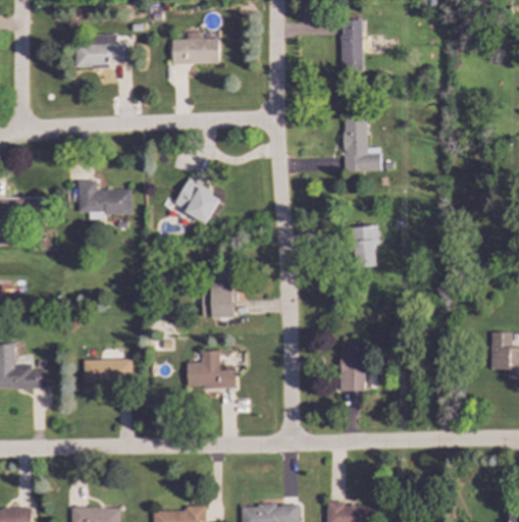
[(363,19),(342,20),(344,75),(364,74),(363,19)]
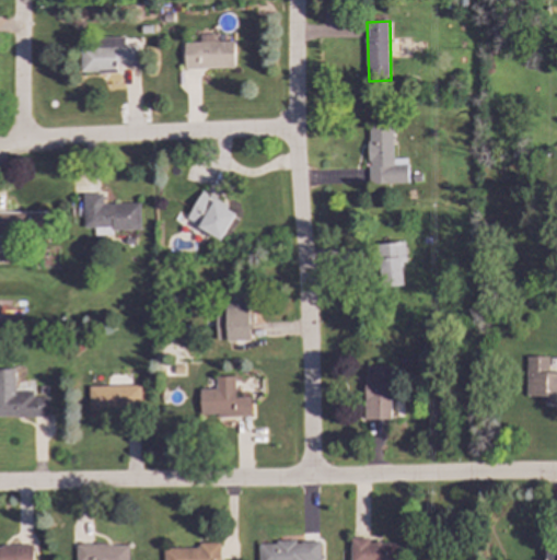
[(82,73),(118,73),(118,66),(142,66),(142,45),(126,45),(126,37),(93,37),(93,45),(82,45),(82,73)]
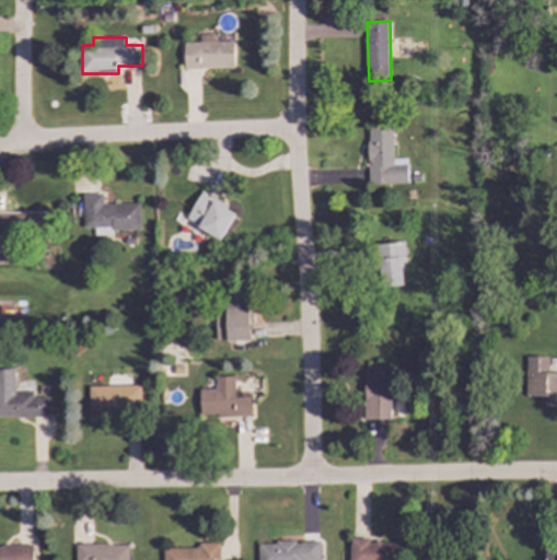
[(236,68),(235,42),(186,43),(186,69),(236,68)]
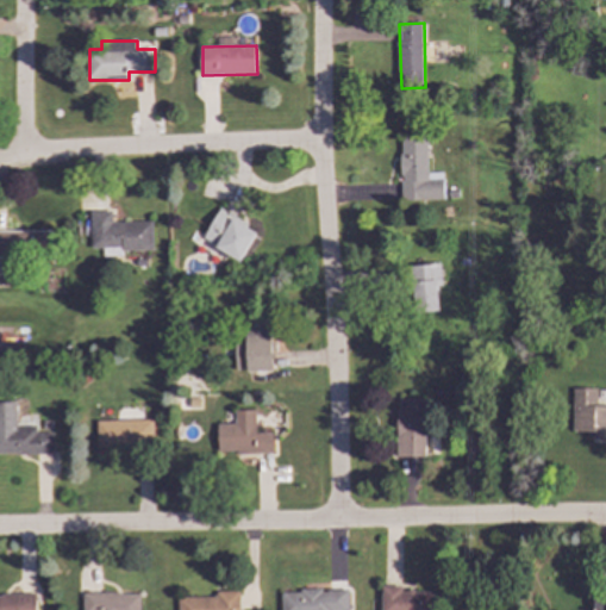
[(445,200),(445,173),(430,173),(429,136),(401,136),(403,201),(445,200)]
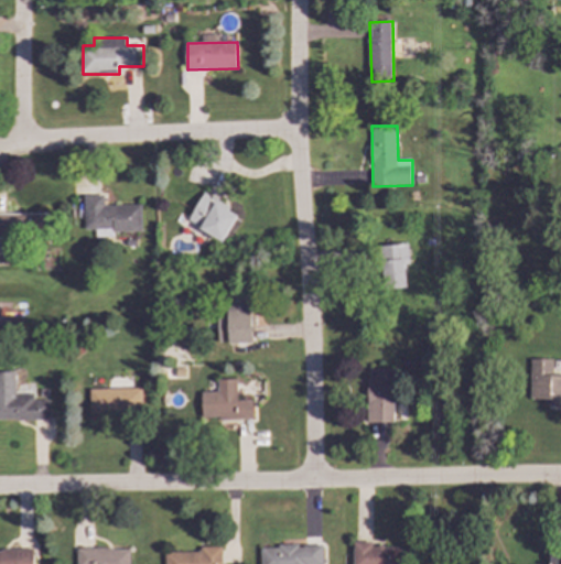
[(240,214),(205,193),(189,221),(224,242),(240,214)]
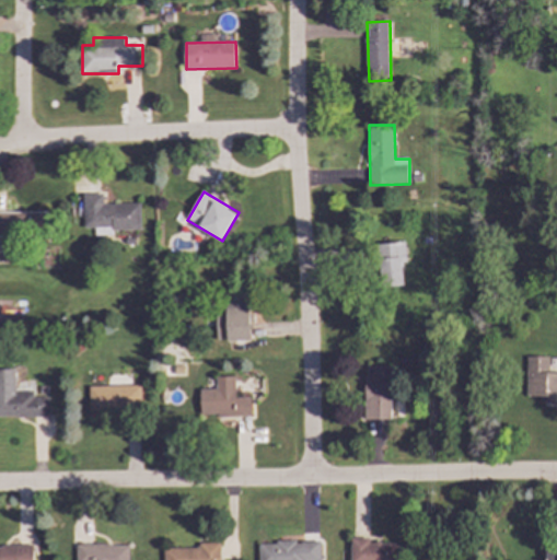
[(104,205),(104,194),(83,195),(84,229),(97,228),(97,235),(114,235),(114,231),(142,230),(141,203),(104,205)]
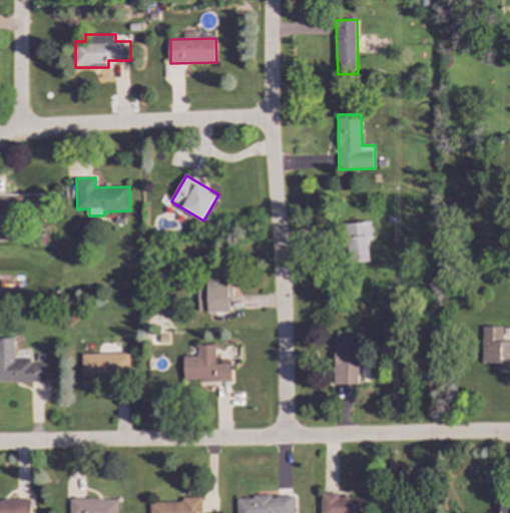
[(0,194),(0,215),(47,215),(47,194),(0,194)]
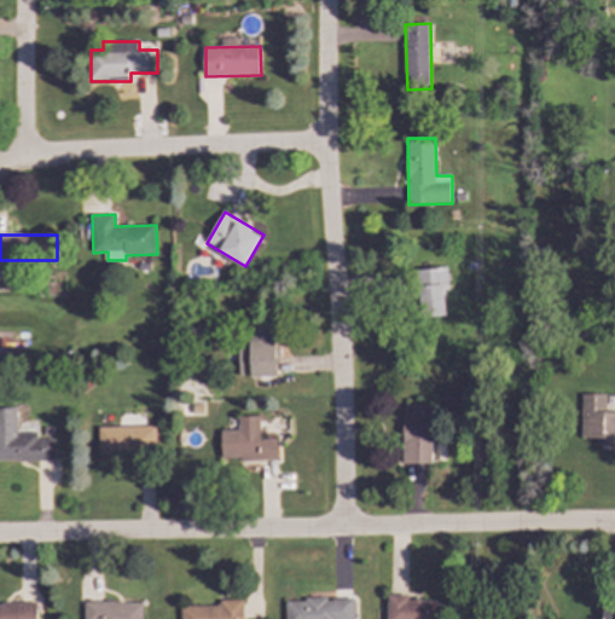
[(447,316),(446,290),(450,290),(448,268),(418,270),(422,317),(447,316)]
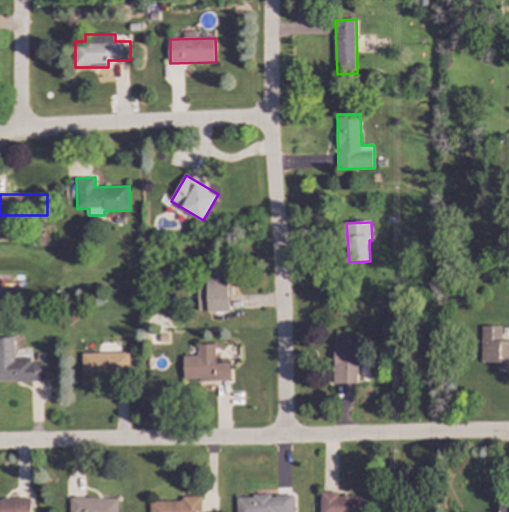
[(198,312),(230,311),(229,268),(207,268),(207,289),(198,289),(198,312)]
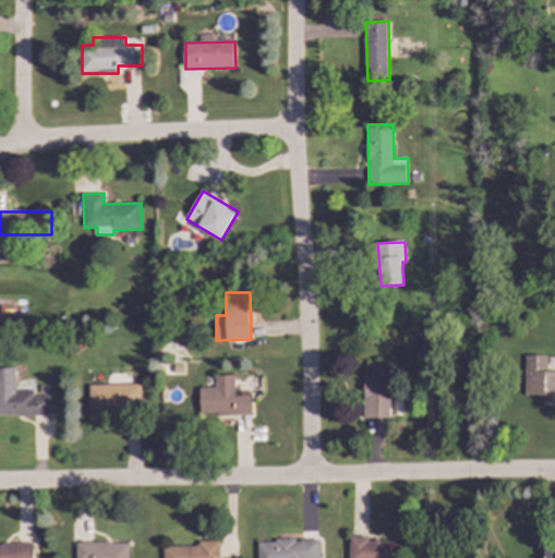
[(526,354),(525,395),(542,395),(541,400),(554,400),(554,371),(551,371),(551,355),(526,354)]
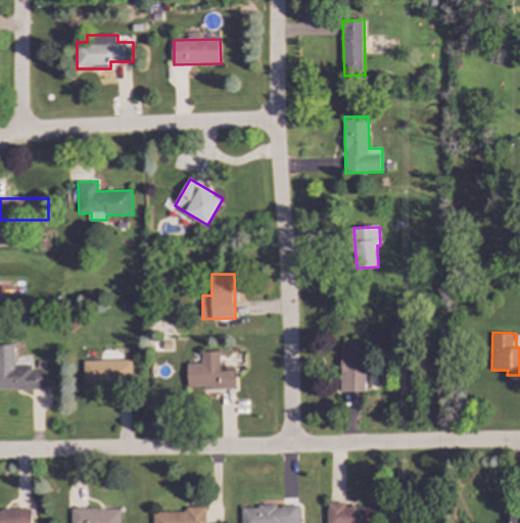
[(342,391),(366,392),(366,342),(342,342),(342,391)]
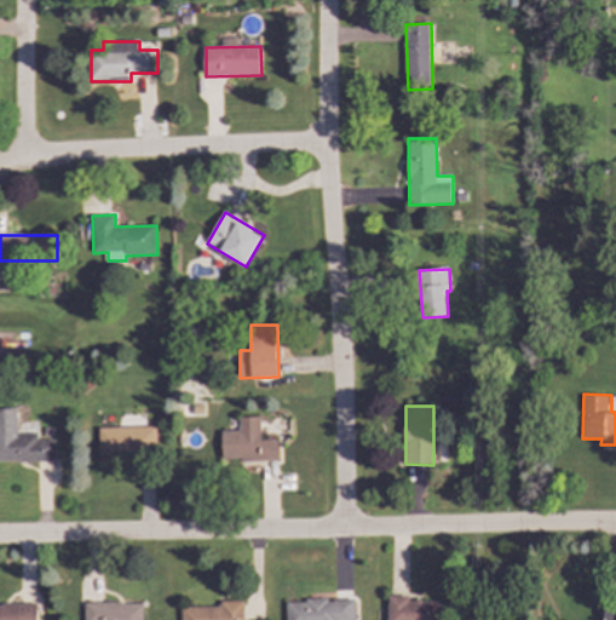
[(56,440),(39,440),(39,434),(18,435),(17,409),(0,409),(0,461),(56,461),(56,440)]
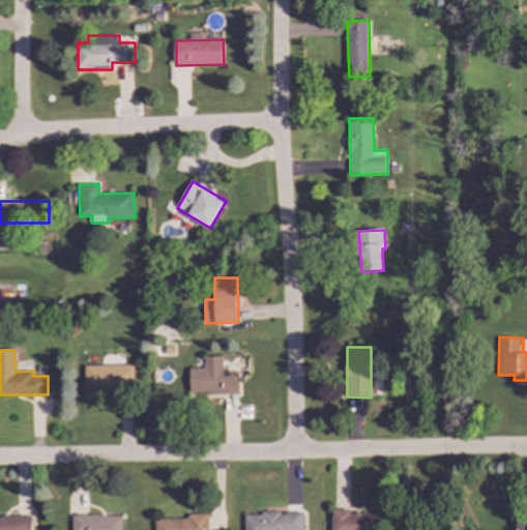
[(238,376),(224,377),(223,356),(205,357),(205,369),(191,369),(191,394),(239,393),(238,376)]
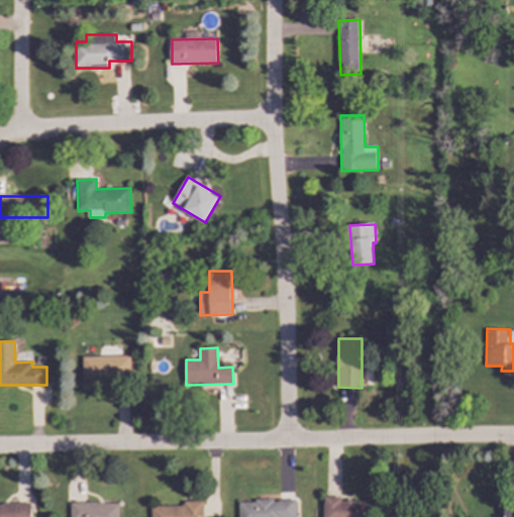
[(83,356),(84,381),(132,379),(131,355),(83,356)]
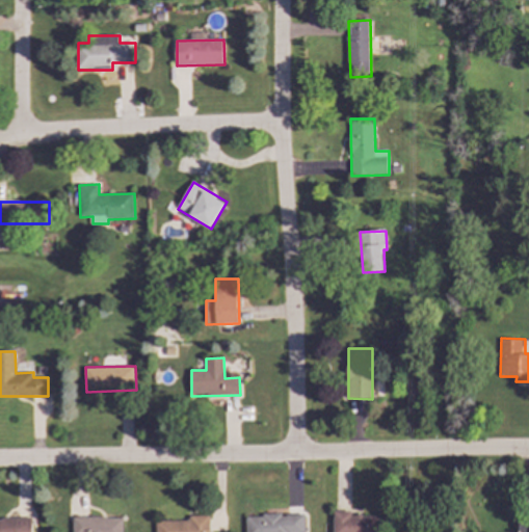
[(528,531),(519,531),(519,508),(528,508),(528,531)]
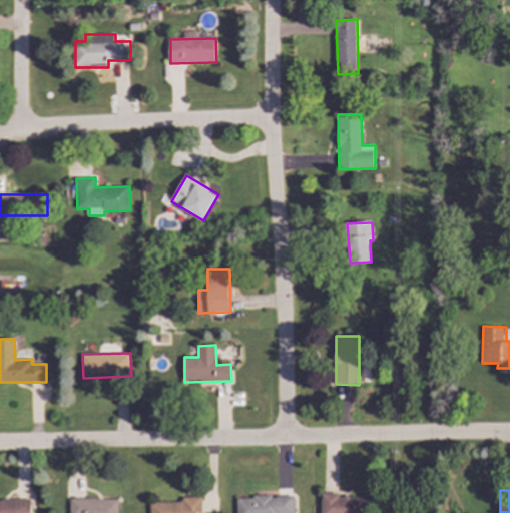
[(322,512),(366,512),(367,497),(339,497),(339,493),(323,493),(322,512)]
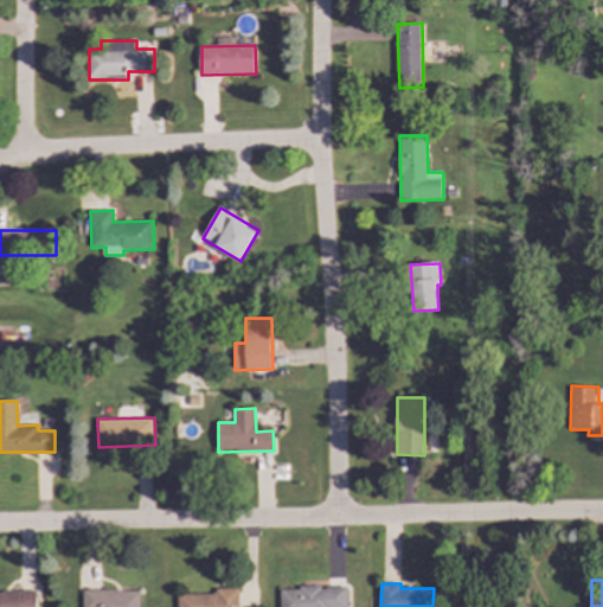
[(348,606),(348,587),(281,588),(281,606),(348,606)]
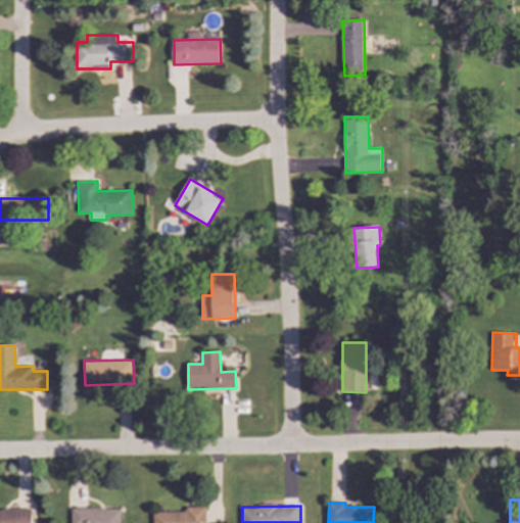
[(206,522),(206,507),(186,508),(186,512),(153,513),(153,522),(206,522)]
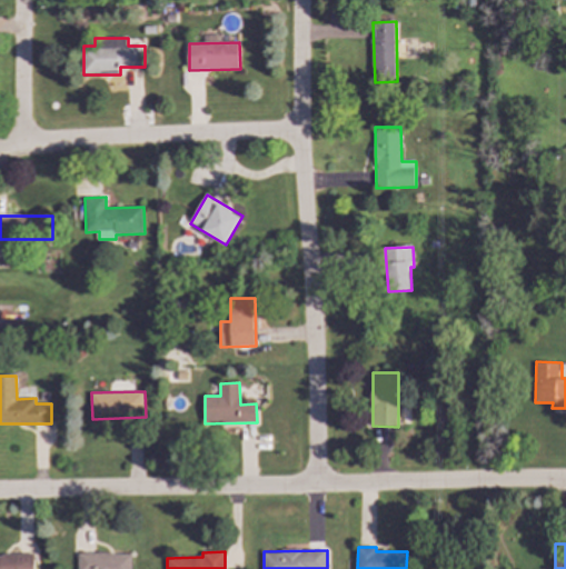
[(132,568),(133,553),(79,552),(79,568),(132,568)]
